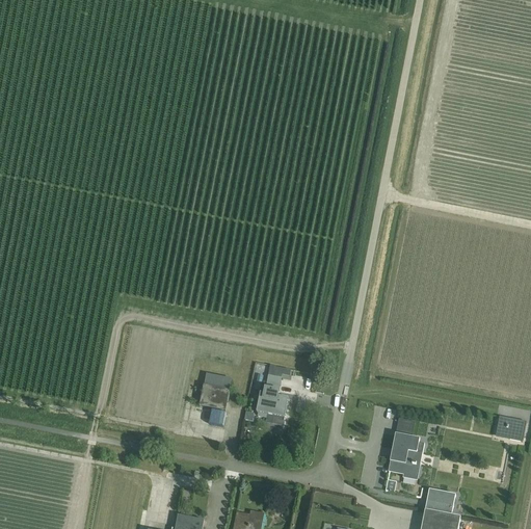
[(288,396),(277,394),(281,376),(267,373),(264,392),(260,391),(256,411),(258,411),(257,414),(265,416),(265,413),(284,416),(288,396)]
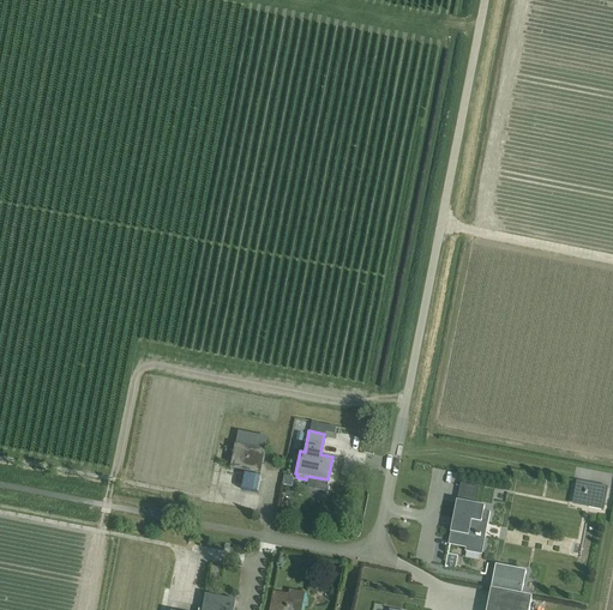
[(259,472),(264,448),(234,442),(229,466),(259,472)]
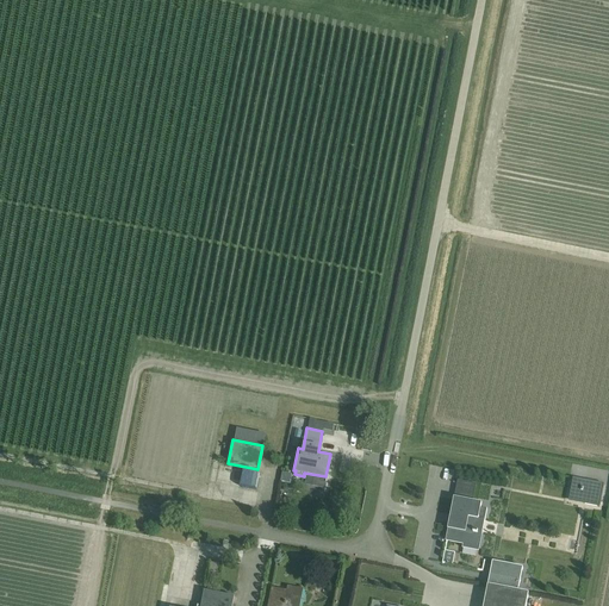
[(602,481),(583,478),(580,493),(584,494),(583,501),(598,505),(602,483),(602,481)]
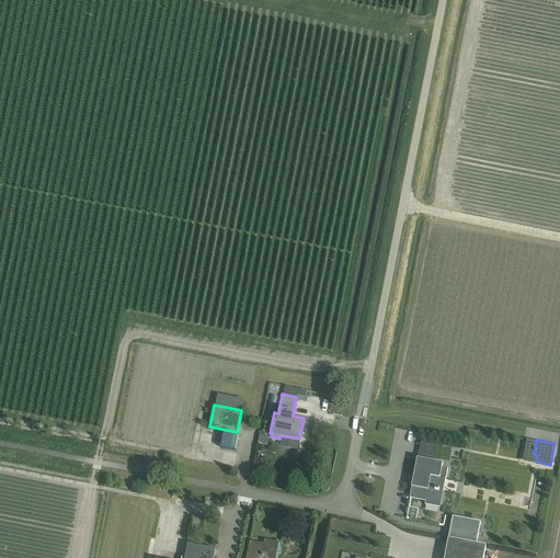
[(409,496),(425,499),(425,500),(437,503),(441,488),(437,487),(440,477),(444,478),(446,466),(441,465),(442,462),(416,456),(409,496)]
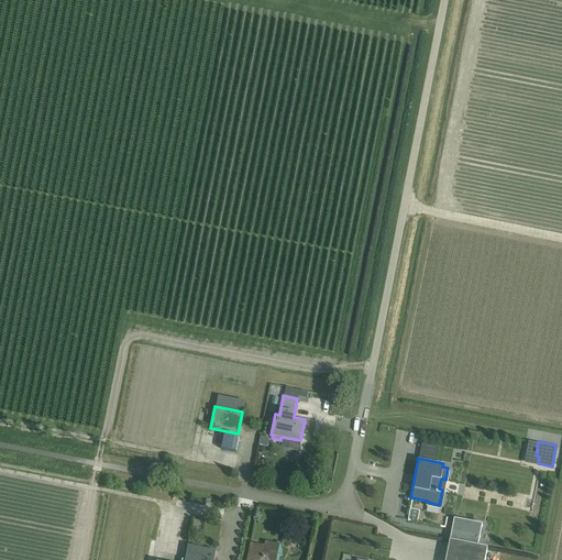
[(453,516),(449,538),(477,544),(481,522),(453,516)]
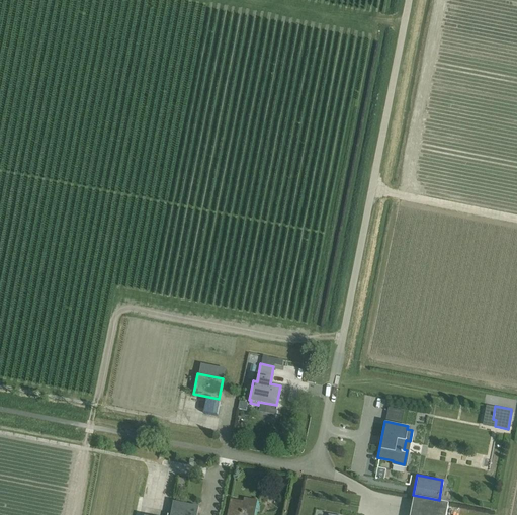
[(169,514),(195,514),(197,505),(182,502),(186,478),(177,477),(169,514)]
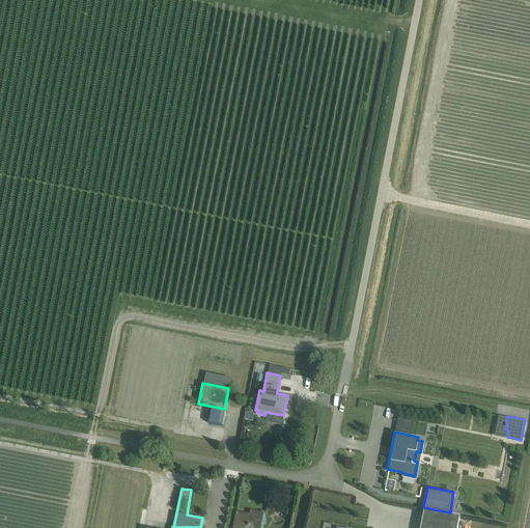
[(419,527),(454,527),(457,515),(422,507),(419,527)]
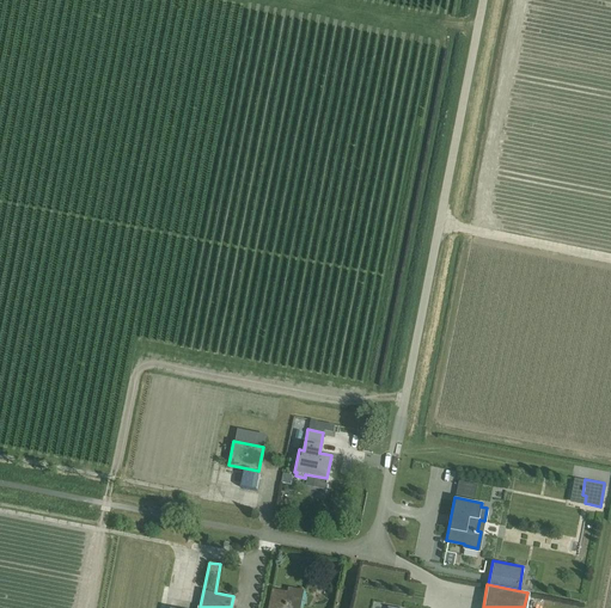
[(299,607),(303,589),(287,585),(286,590),(272,587),(267,607),(299,607)]
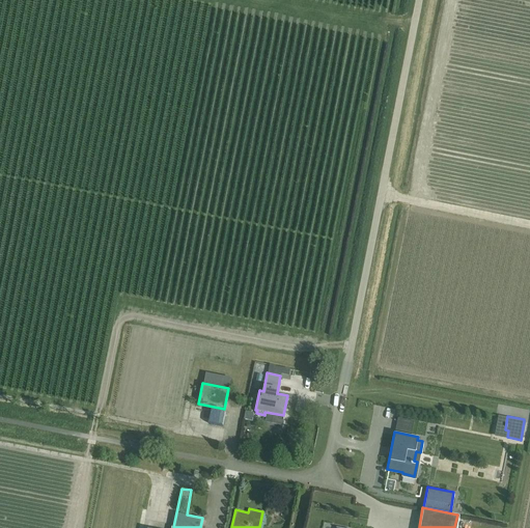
All buildings are outlined.
